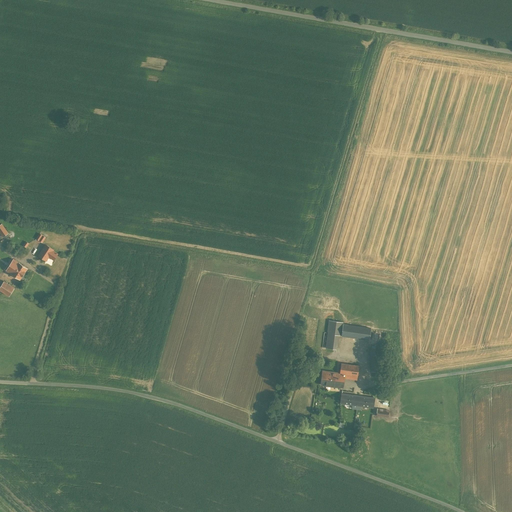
[(4,223),(0,225),(0,229),(5,237),(11,233),(4,223)]
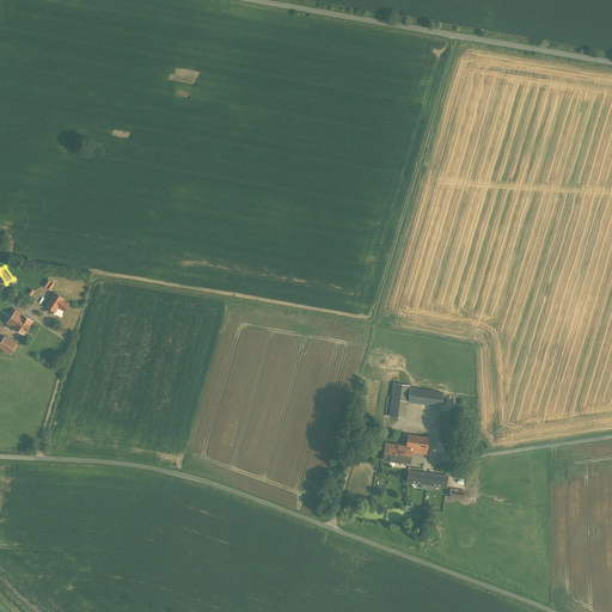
[(56,279),(48,274),(44,280),(53,285),(56,279)]
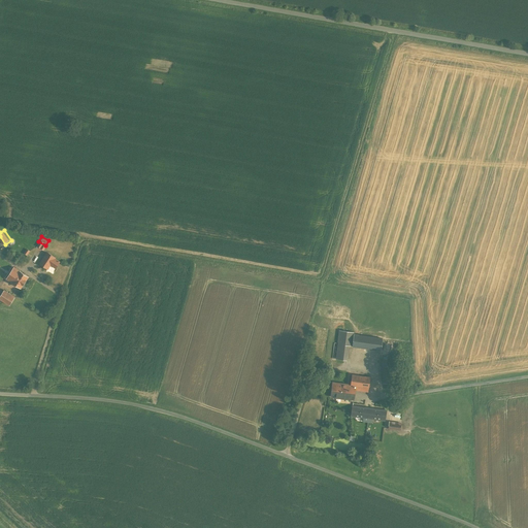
[(57,256),(46,250),(38,262),(47,268),(51,264),(57,267),(61,261),(56,258),(57,256)]
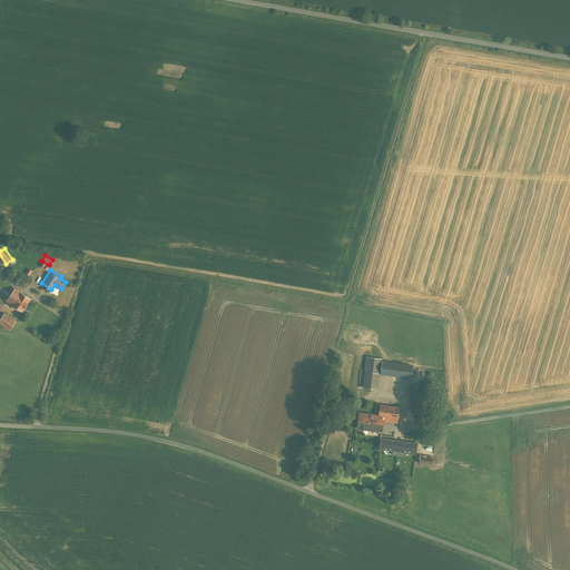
[(31,298),(15,287),(6,301),(22,311),(31,298)]
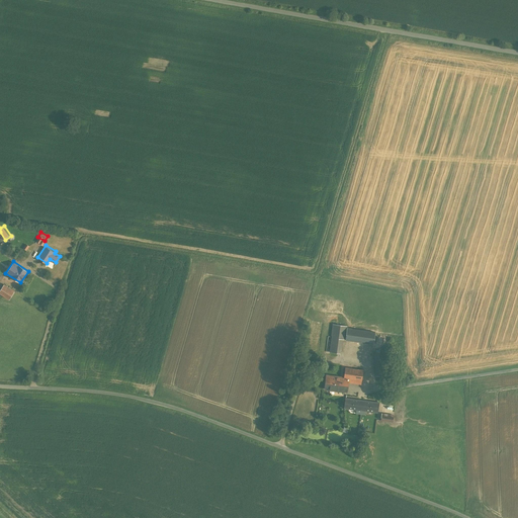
[(14,289),(4,283),(0,289),(0,292),(9,298),(14,289)]
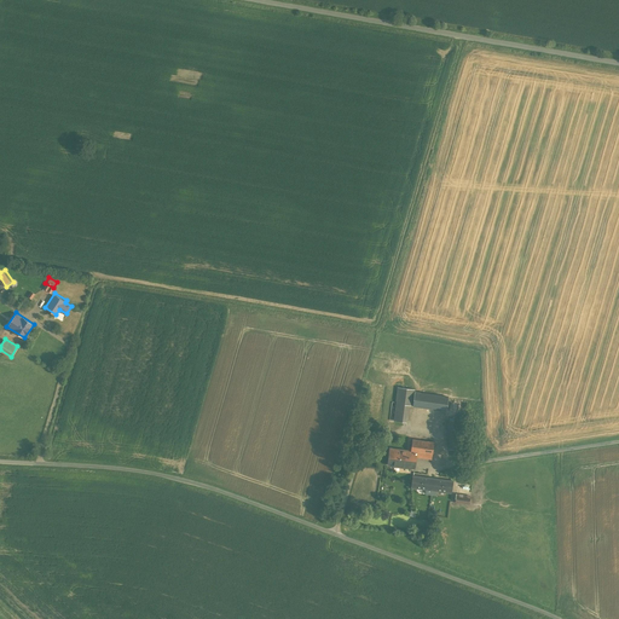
[(405,357),(403,356),(399,356),(398,357),(395,358),(393,360),(392,364),(392,365),(394,369),(397,372),(399,372),(403,372),(404,372),(406,370),(409,368),(410,363),(408,359),(405,357)]
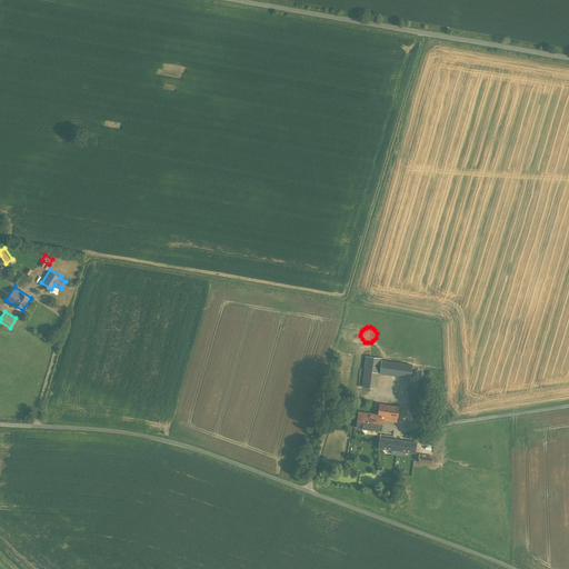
[(413,363),(366,357),(361,387),(373,388),(376,372),(411,378),(413,363)]
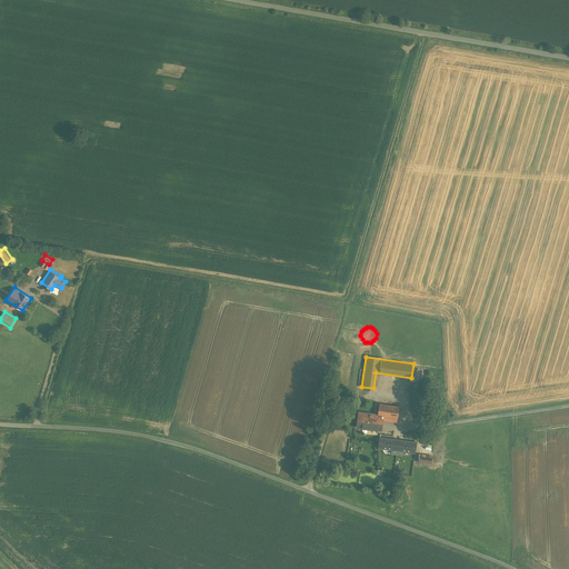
[(425,385),(412,386),(412,412),(425,412),(425,385)]
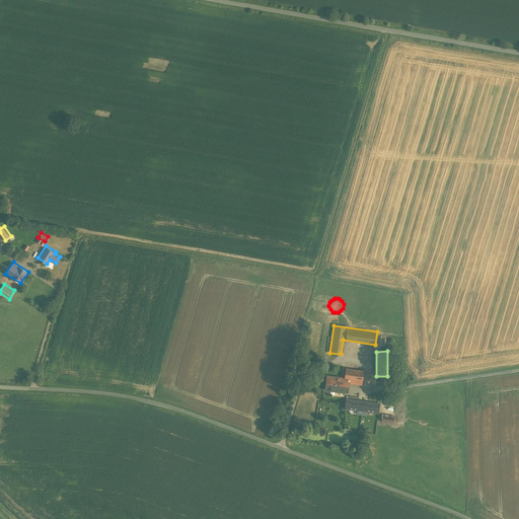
[(346,368),(345,378),(350,379),(350,383),(362,385),(364,371),(346,368)]
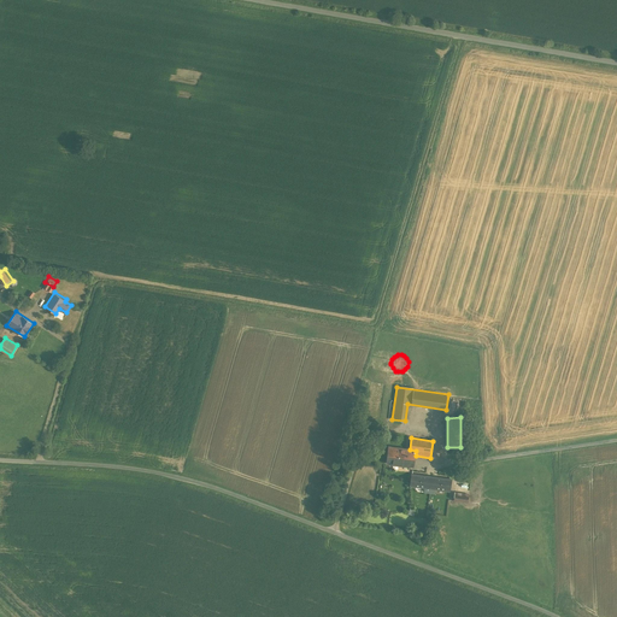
[(416,456),(416,451),(410,450),(388,447),(386,463),(413,468),(416,456)]
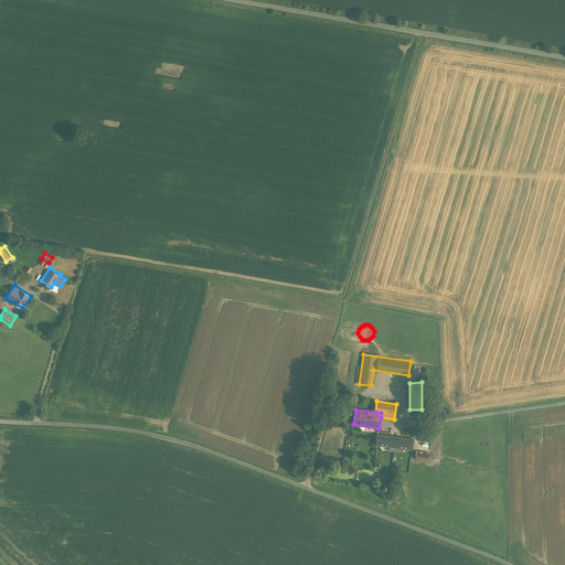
[(402,438),(377,435),(375,445),(401,448),(402,438)]
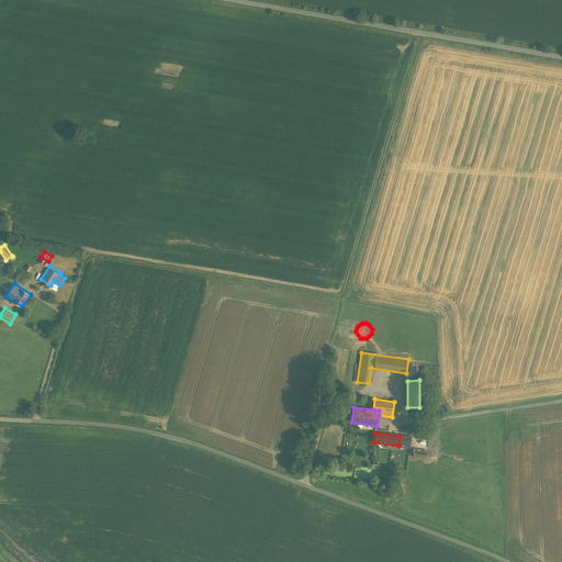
[(411,437),(400,436),(398,446),(409,448),(411,437)]
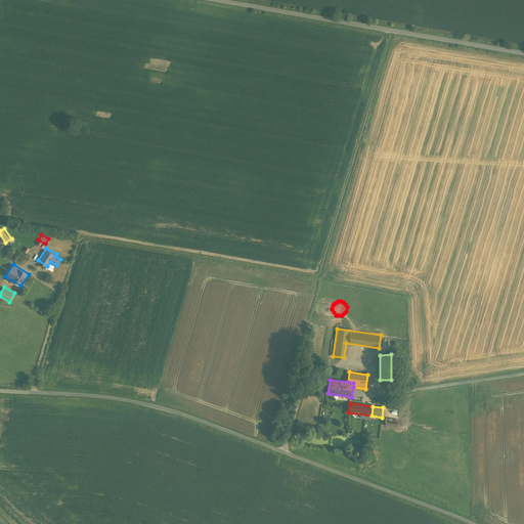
[(398,419),(387,418),(386,424),(397,426),(398,419)]
